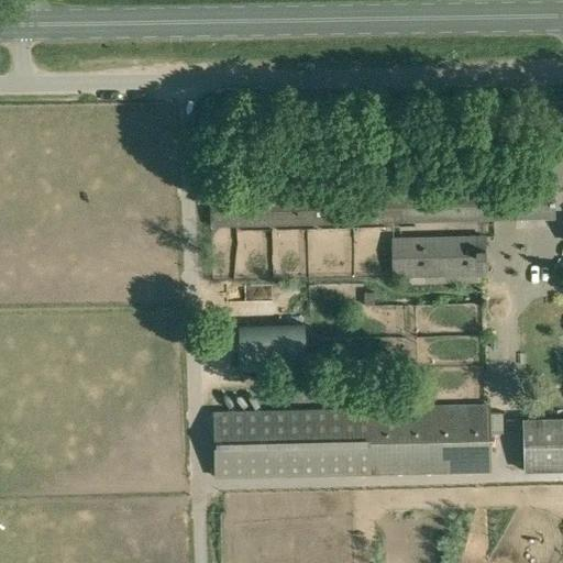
[(210,196),(211,225),(555,217),(554,210),(554,189),(553,189),(552,185),(547,185),(547,187),(517,188),(517,180),(407,184),(407,190),(210,196)]
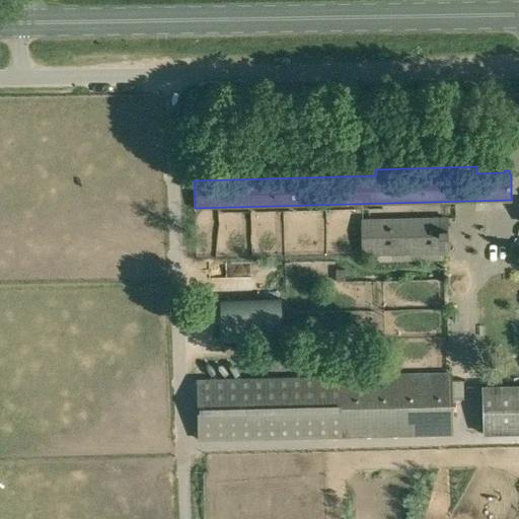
[(377,255),(378,262),(444,261),(444,254),(448,253),(448,216),(362,216),(362,255),(377,255)]
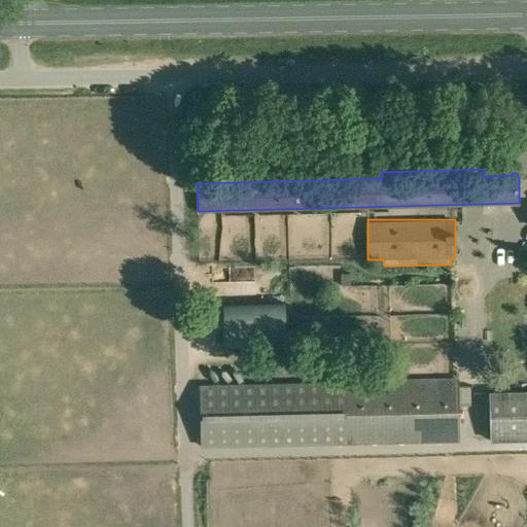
[(286,343),(285,303),(223,305),(224,345),(286,343)]
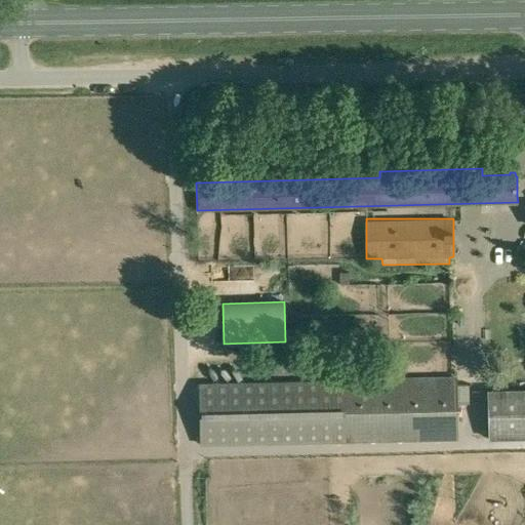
[(199,382),(201,443),(457,437),(456,405),(471,404),(470,385),(455,386),(455,376),(199,382)]
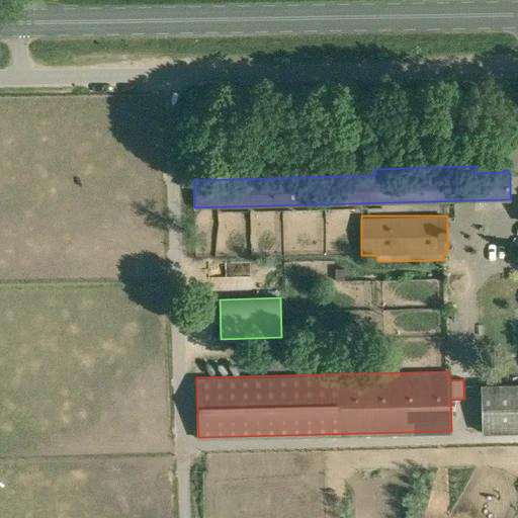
[(517,381),(480,382),(482,432),(517,431),(517,381)]
